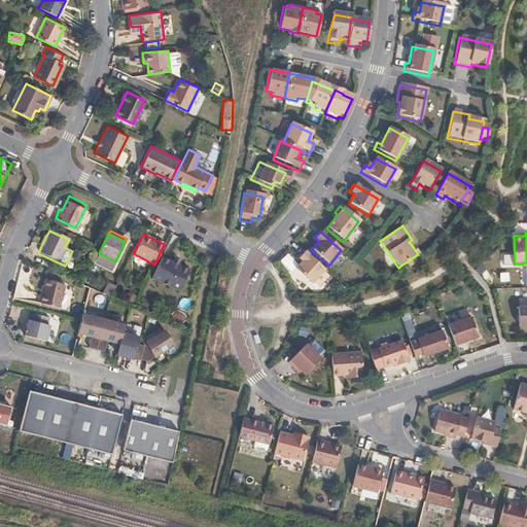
[(323,271),(303,251),(296,257),(302,261),(300,265),(293,271),(311,285),(323,271)]
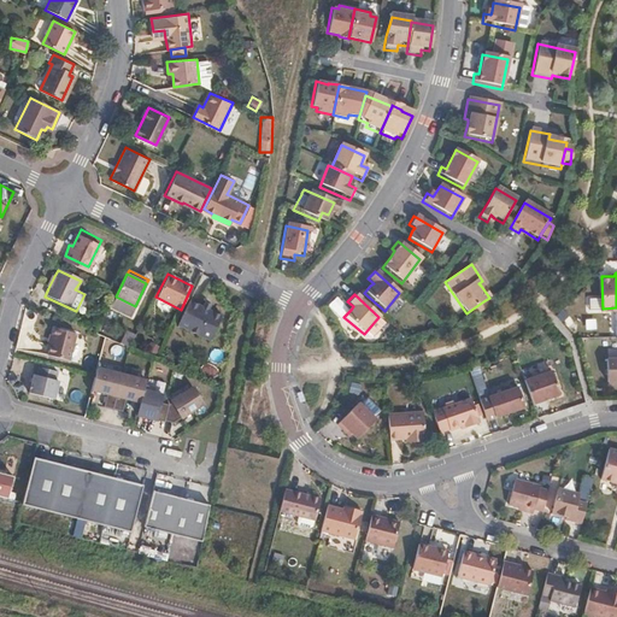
[(599,311),(597,297),(586,298),(588,312),(599,311)]
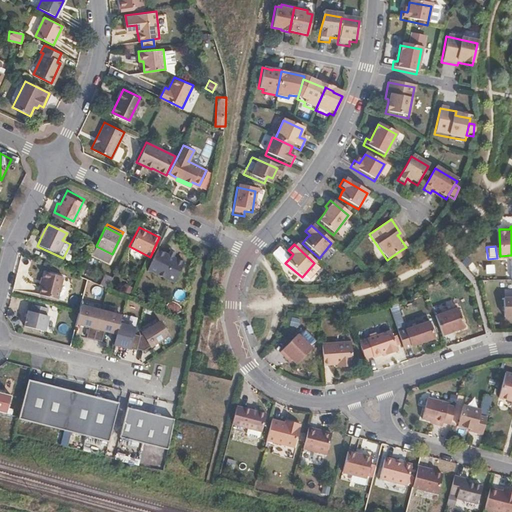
[(177,264),(179,260),(156,250),(147,269),(171,281),(177,264)]
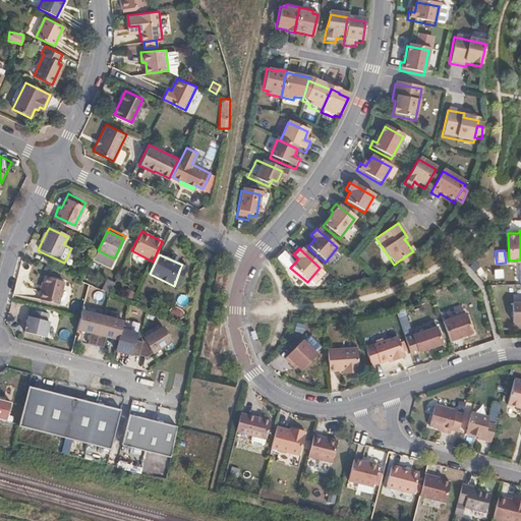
[(398,262),(402,267),(412,259),(408,254),(398,262)]
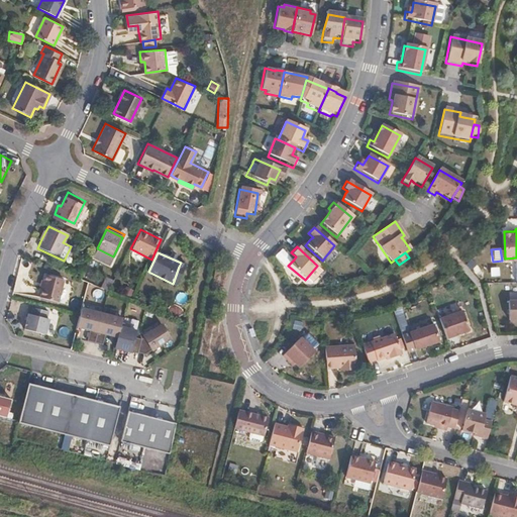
[(184,268),(179,267),(173,284),(175,285),(184,268)]
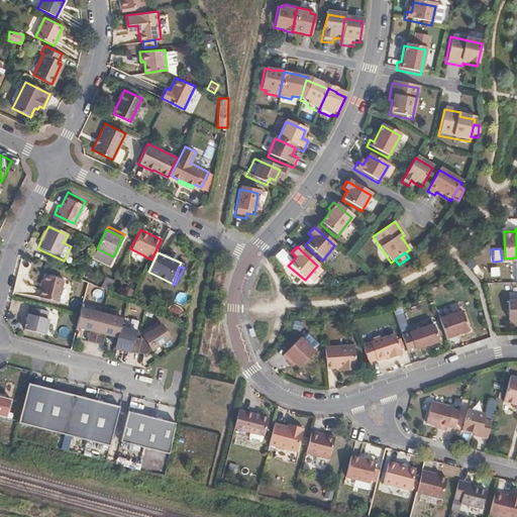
[(39,297),(57,301),(63,279),(45,275),(39,297)]
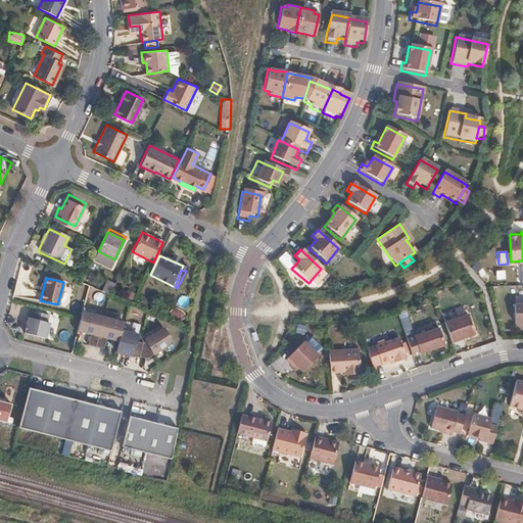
[(514,321),(522,320),(522,301),(513,302),(514,321)]
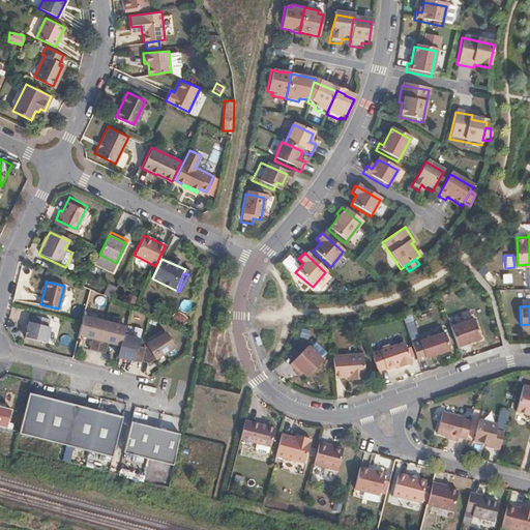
[(49,319),(33,315),(31,321),(28,321),(23,336),(45,343),(49,326),(47,326),(49,319)]
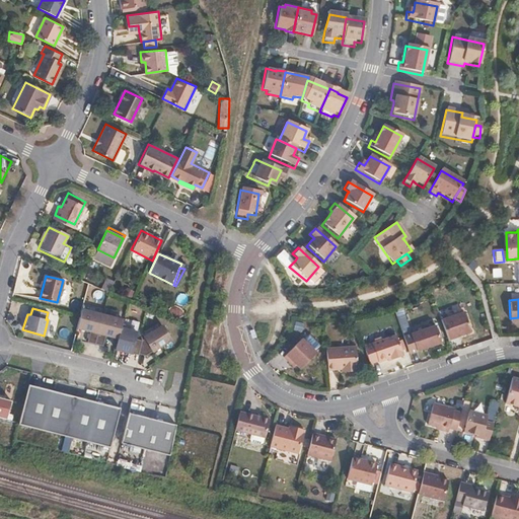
[(113,351),(131,354),(137,321),(131,320),(129,327),(120,326),(122,316),(78,308),(75,329),(88,331),(86,343),(102,345),(104,335),(115,337),(113,351)]
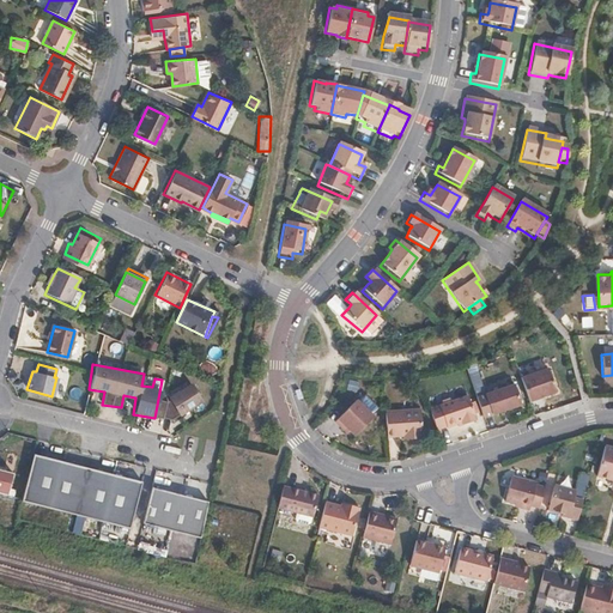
[(546,368),(520,377),(528,401),(556,392),(546,368)]
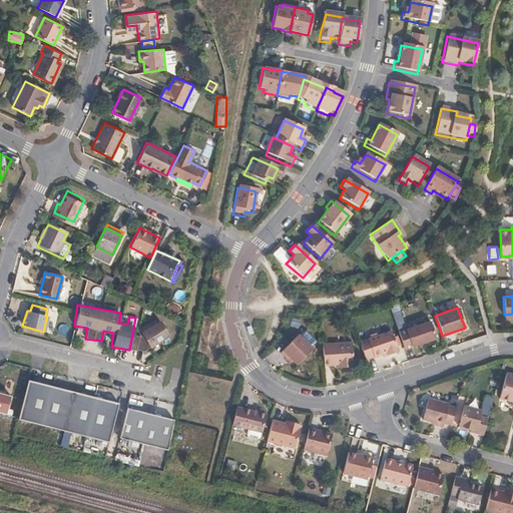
[(158,320),(127,340),(137,356),(168,335),(158,320)]
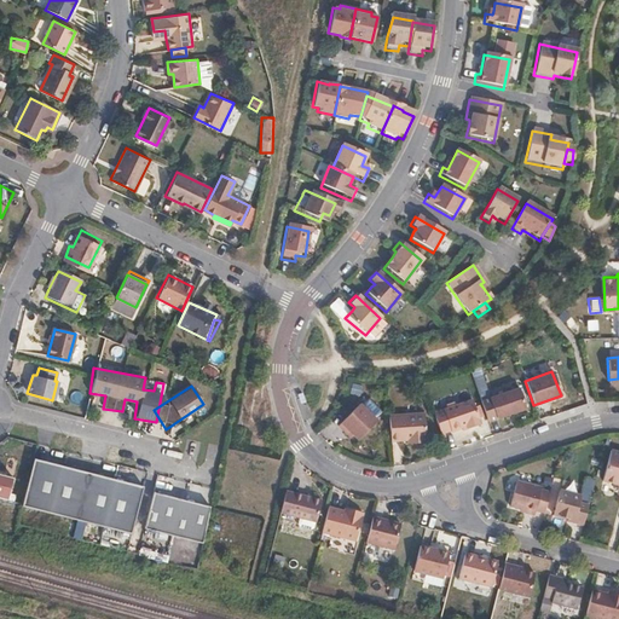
[(516,388),(480,401),(487,421),(525,409),(516,388)]
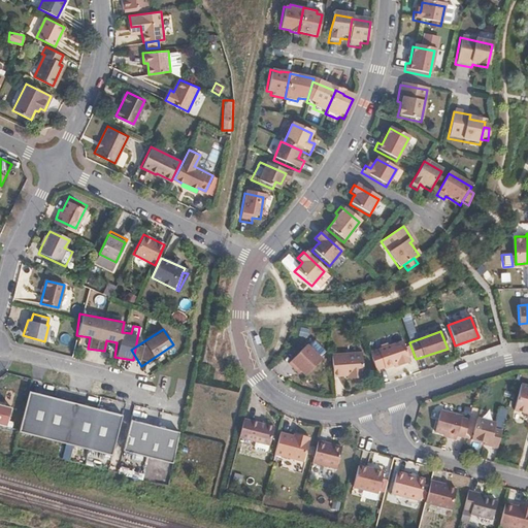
[(377,350),(368,353),(374,370),(383,367),(384,368),(396,363),(397,366),(408,362),(400,341),(387,345),(385,344),(380,345),(377,350)]
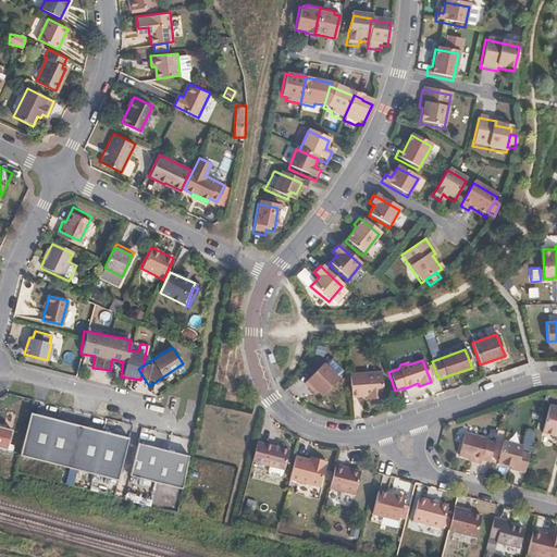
[(300,383),(306,390),(308,387),(310,391),(317,397),(336,382),(321,364),(300,383)]
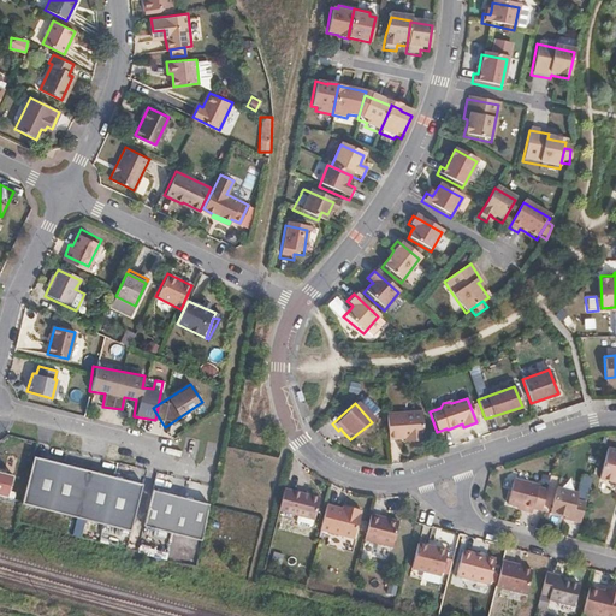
[(420,413),(385,415),(388,440),(403,439),(403,443),(422,442),(420,413)]
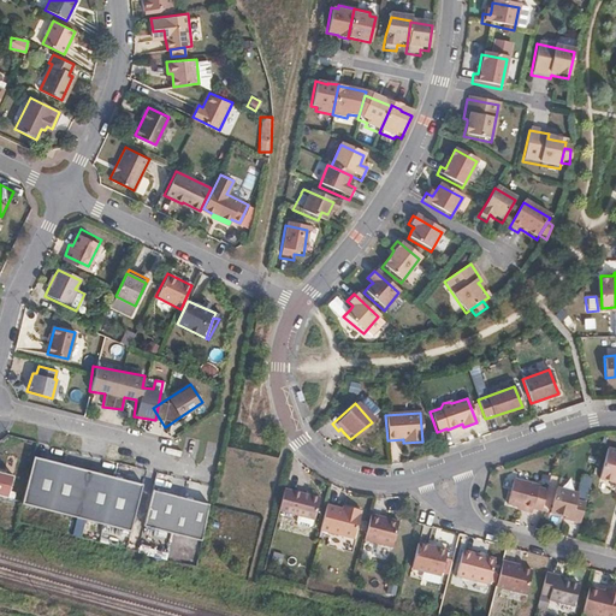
[(615,448),(606,446),(598,477),(615,481),(615,448)]
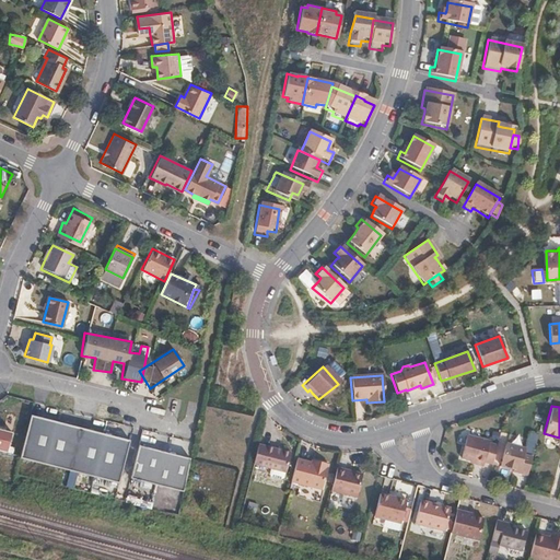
[(130,441),(33,417),(22,458),(119,482),(130,441)]
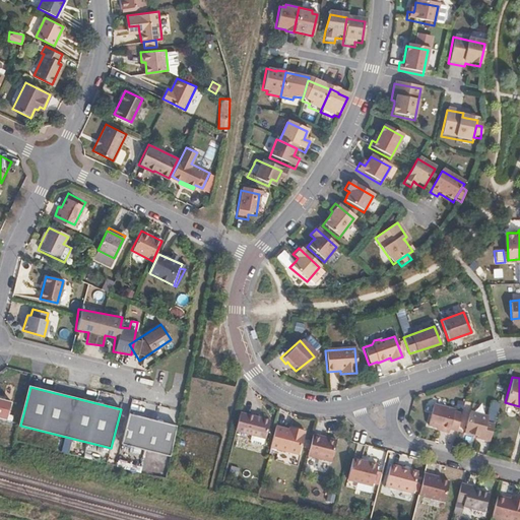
[(0,398),(0,418),(5,420),(10,401),(0,398)]
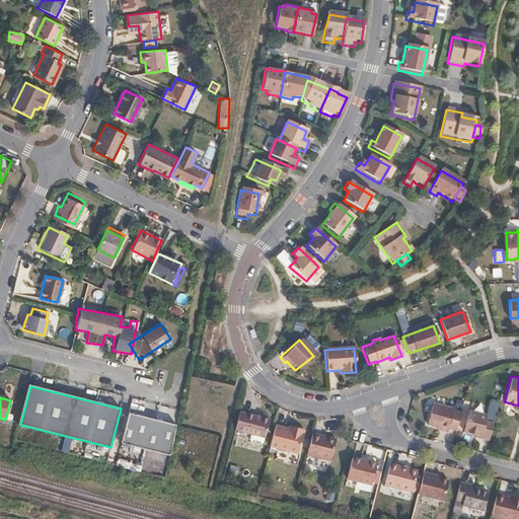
[(427,423),(434,426),(440,427),(439,428),(447,430),(453,409),(432,402),(427,423)]
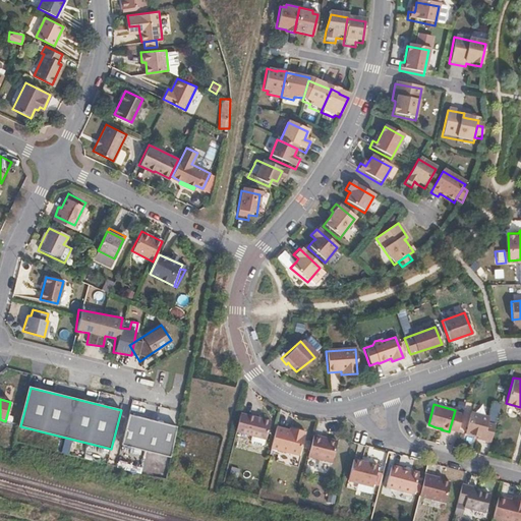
[(489,440),(494,423),(486,421),(488,415),(470,411),(465,431),(479,436),(479,438),(489,440)]
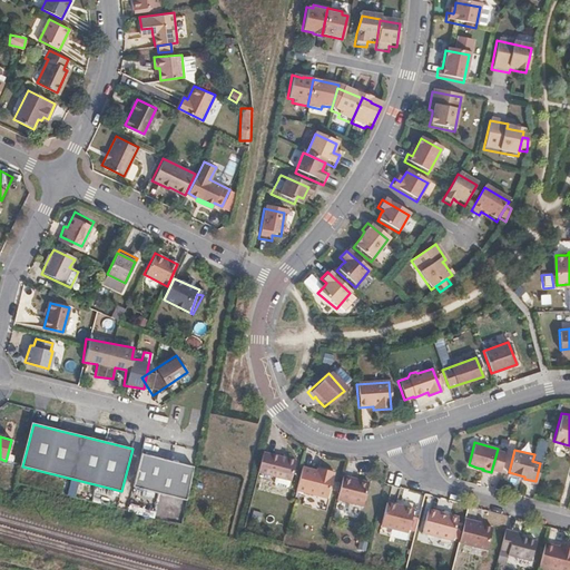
[(263,451),(257,471),(290,480),(295,460),(263,451)]
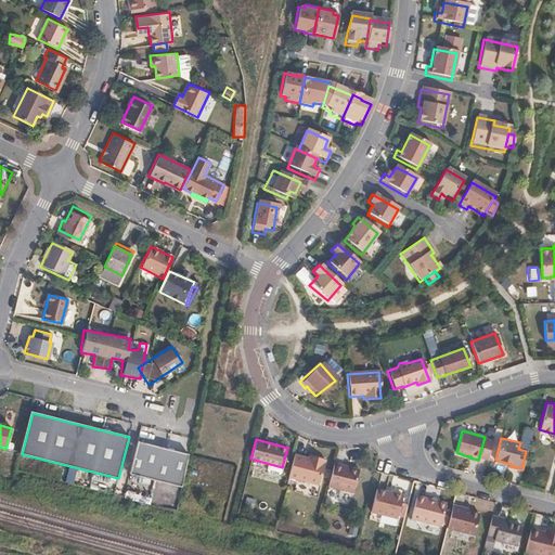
[(189,454),(139,442),(131,474),(181,486),(189,454)]
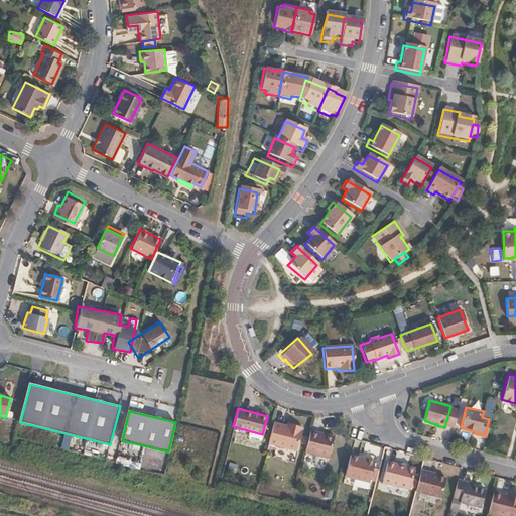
[(273,420),(268,442),(295,449),(301,425),(292,423),(291,425),(287,424),(273,420)]
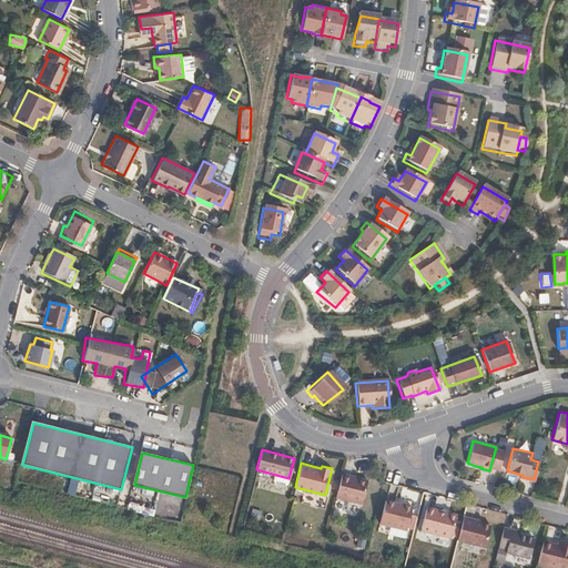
[(342,473),(335,496),(361,503),(367,479),(342,473)]
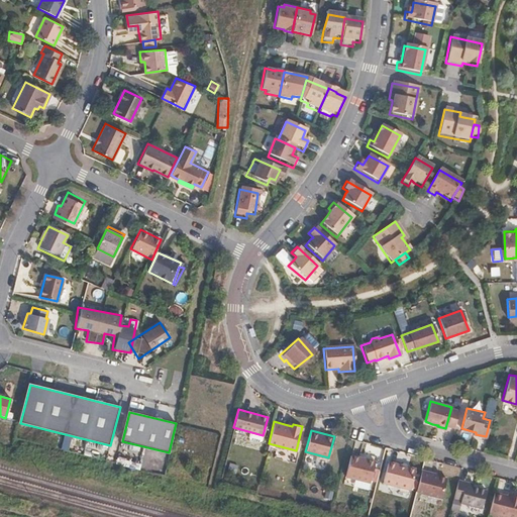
[(370,482),(376,461),(350,454),(345,476),(370,482)]
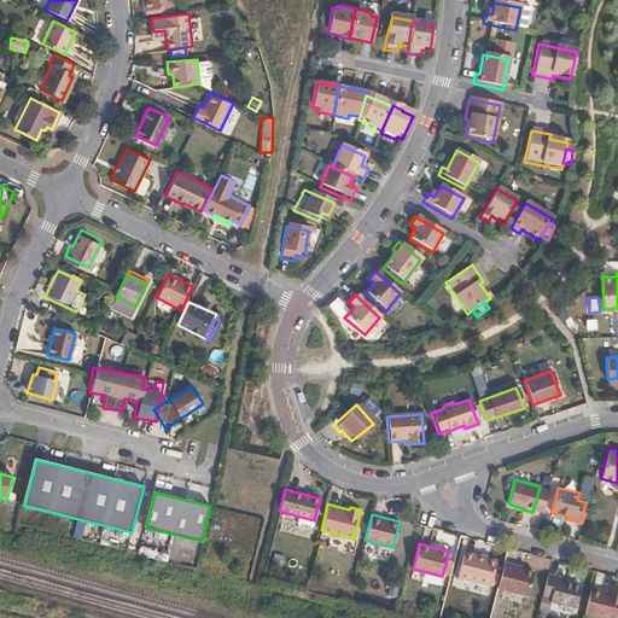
[(272,563),(283,566),(285,557),(274,553),(272,563)]
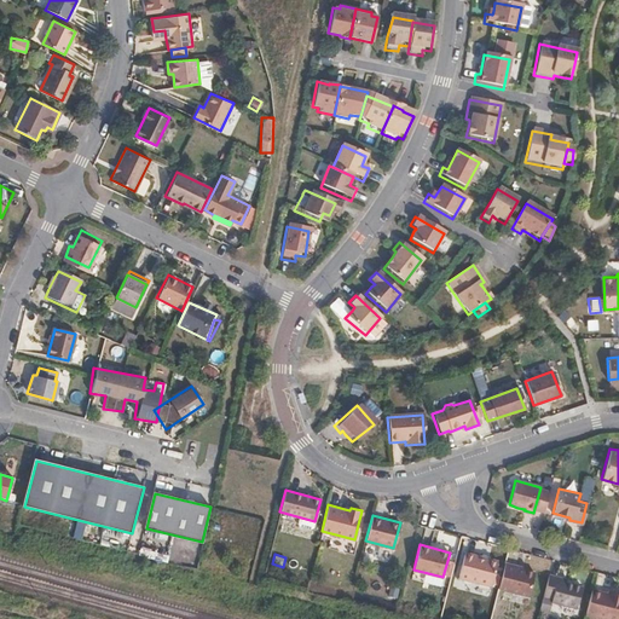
[(498,560),(473,554),(473,556),(464,554),(458,577),(491,585),(498,560)]
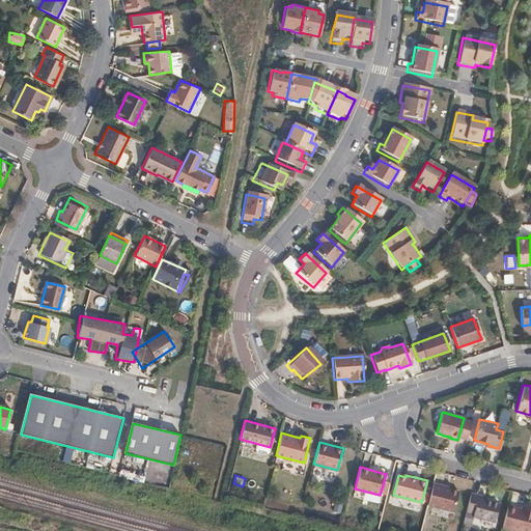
[(432,482),(427,504),(453,510),(458,491),(449,488),(443,486),(443,484),(432,482)]
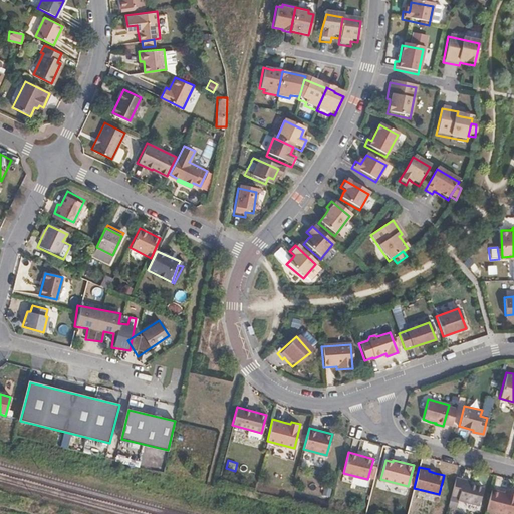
[(456,476),(452,494),(459,496),(458,499),(479,505),(483,487),(470,483),(463,481),(464,478),(456,476)]
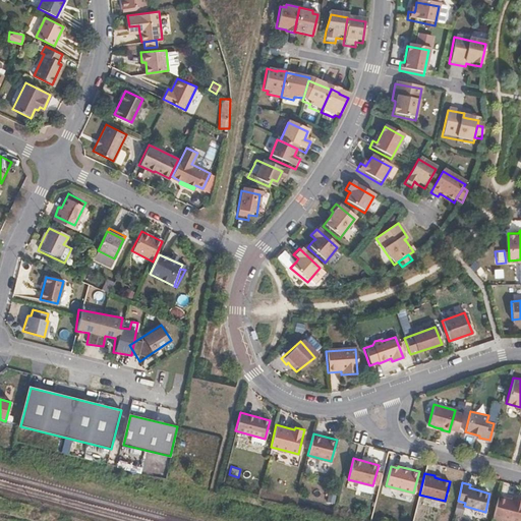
[(499,495),(493,516),(512,520),(520,520),(520,498),(517,497),(517,500),(512,499),(499,495)]
